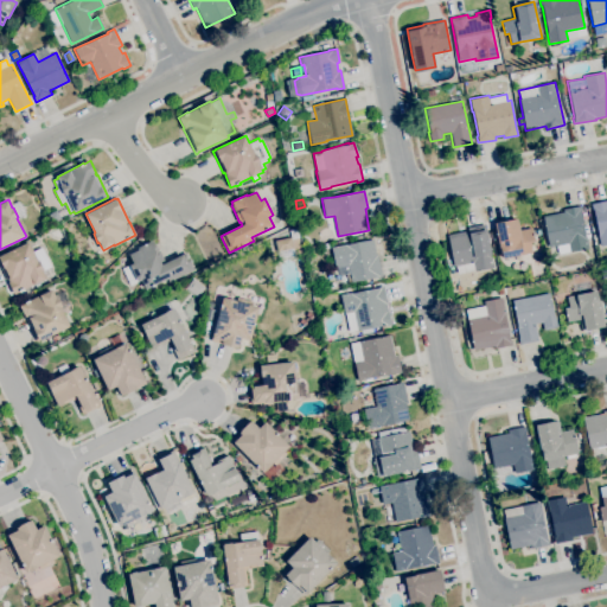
[(606,244),(600,247),(598,235),(599,235),(593,210),(592,210),(590,204),(606,200),(606,244)]
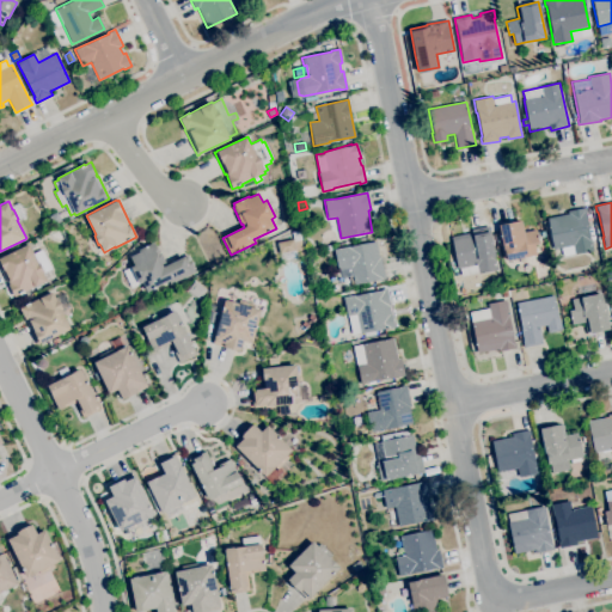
[(575,255),(573,245),(555,250),(548,219),(568,214),(567,210),(585,207),(586,213),(585,213),(591,239),(593,250),(575,255)]
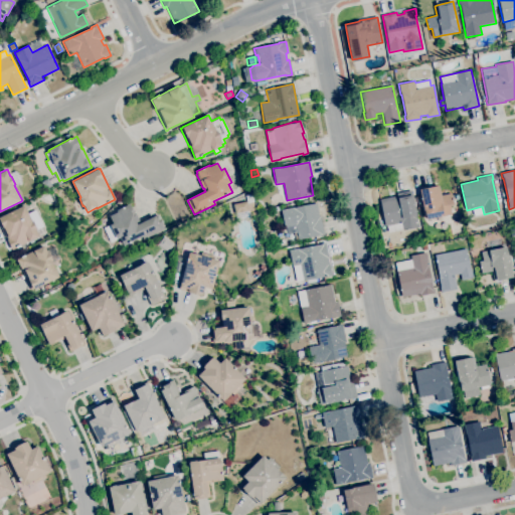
[(43,189),(40,182),(48,178),(51,186),(43,189)]
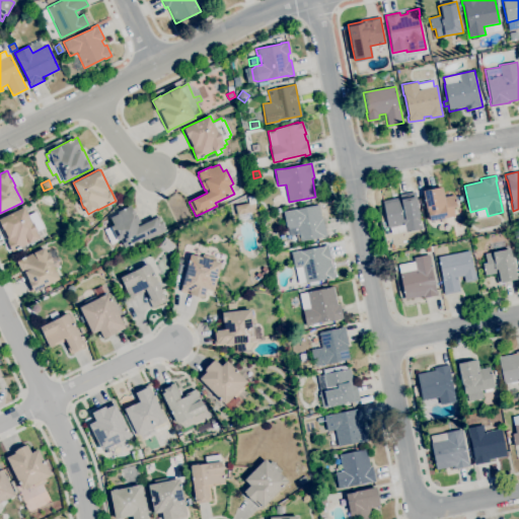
[(453,222),(452,216),(430,220),(428,212),(427,212),(423,191),(442,187),(444,197),(454,195),(457,207),(453,207),(455,215),(459,214),(460,221),(453,222)]
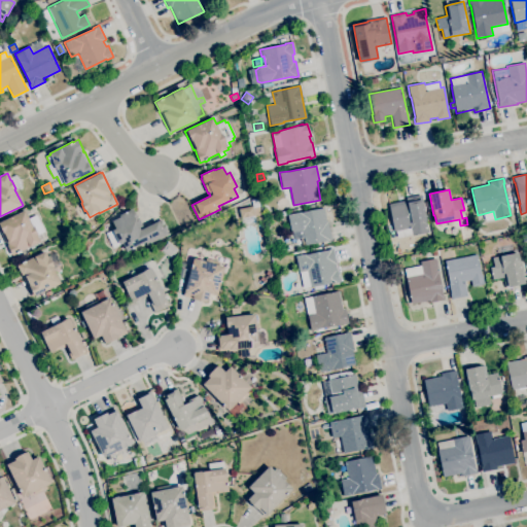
[(397,238),(396,231),(394,231),(388,204),(407,200),(406,198),(421,195),(427,220),(426,220),(428,232),(412,236),(412,235),(397,238)]
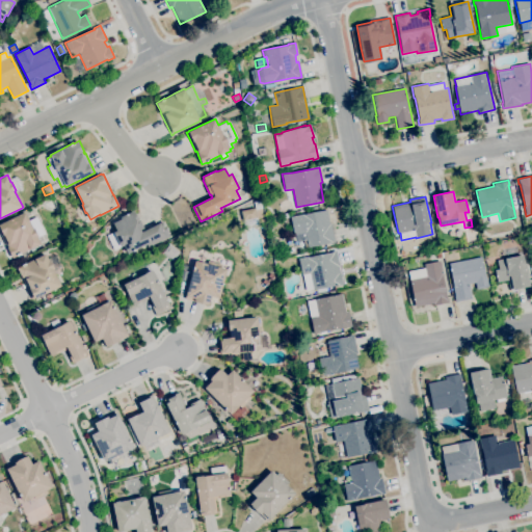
[(244,228),(241,211),(255,208),(254,202),(260,200),(262,209),(255,210),(258,224),(244,228)]
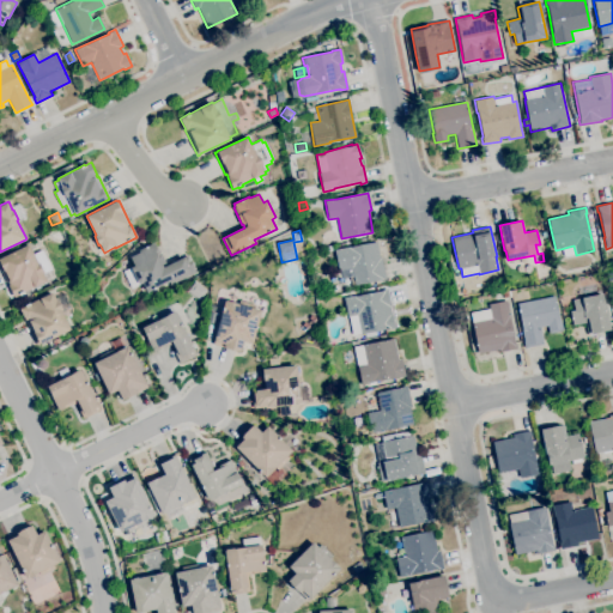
[(356,285),(353,275),(340,278),(334,249),(350,247),(376,242),(380,259),(381,258),(386,279),(381,280),(381,279),(356,285)]
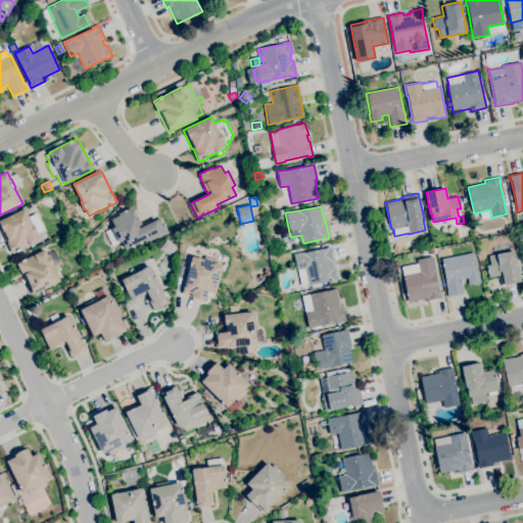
[(126,249),(122,241),(112,245),(105,231),(111,228),(114,227),(110,220),(120,216),(119,214),(131,207),(136,217),(137,216),(141,224),(138,226),(139,228),(157,219),(159,218),(161,222),(162,221),(165,228),(165,229),(167,232),(145,242),(144,240),(126,249)]
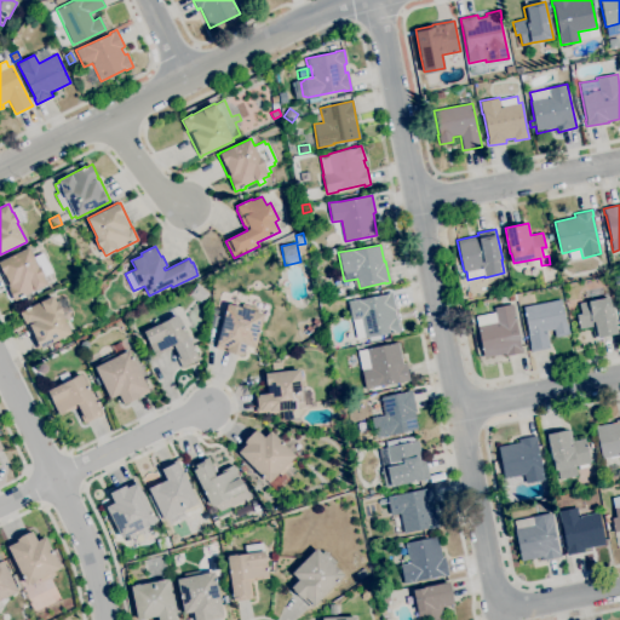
[(15,300),(9,288),(10,287),(9,285),(7,286),(0,273),(0,262),(28,247),(38,267),(39,265),(45,276),(44,276),(47,283),(46,285),(40,288),(41,292),(36,294),(35,291),(24,296),(24,297),(21,299),(19,298),(15,300)]
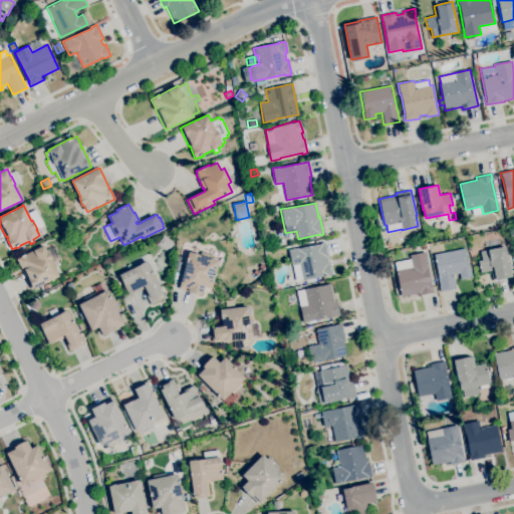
[(168,251),(158,244),(164,236),(174,243),(168,251)]
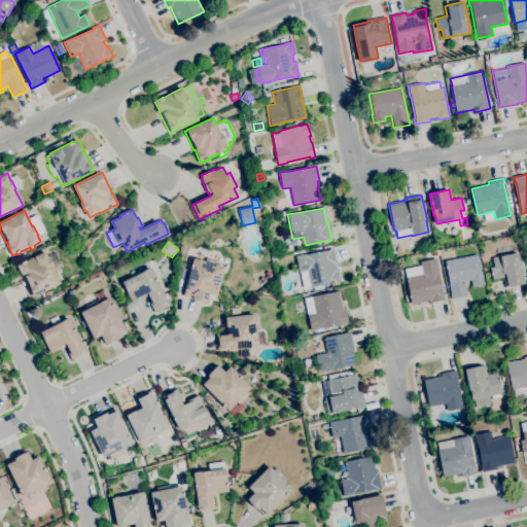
[(303,288),(300,272),(299,272),(295,255),(306,253),(306,254),(328,250),(328,249),(332,248),(336,264),(337,271),(338,271),(340,281),(310,287),(310,286),(303,288)]
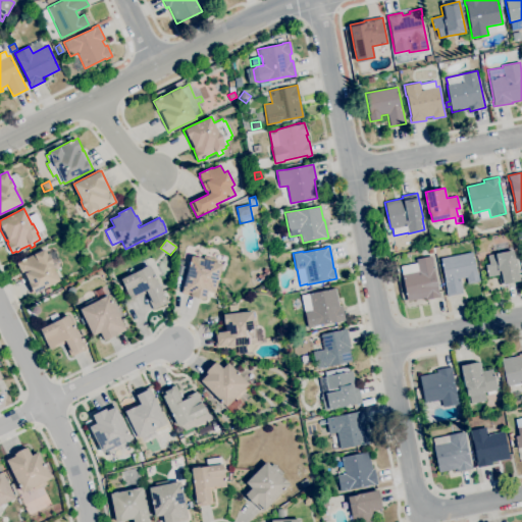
[(32,294),(16,262),(21,260),(24,258),(44,249),(48,256),(55,252),(60,261),(52,265),(59,280),(32,294)]
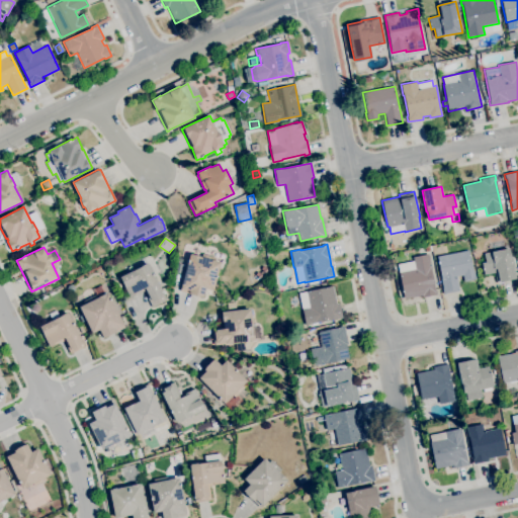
[(499,282),(499,281),(497,281),(495,272),(484,274),(482,263),(486,262),(484,254),(492,252),(510,248),(511,255),(515,254),(517,269),(517,275),(516,276),(516,279),(499,282)]
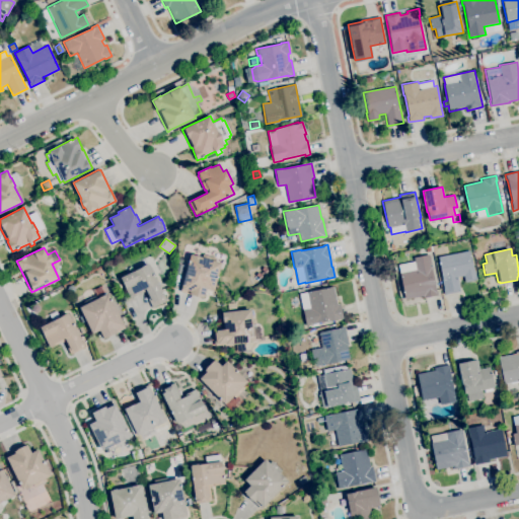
[(445,294),(442,278),(438,257),(469,250),(476,280),(465,282),(464,276),(457,277),(460,291),(445,294)]
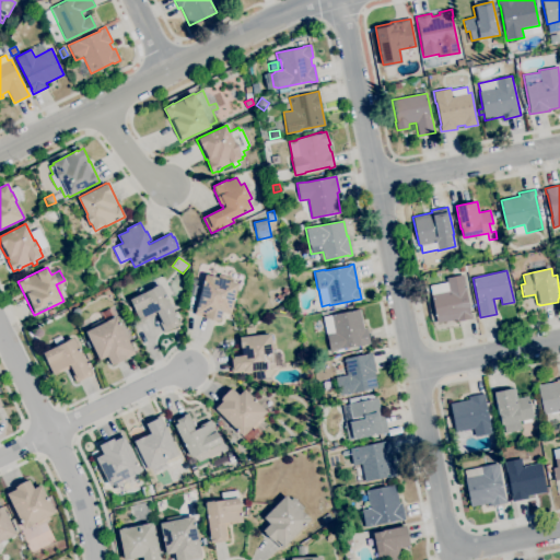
[(220,322),(195,315),(196,312),(195,312),(206,275),(208,275),(217,277),(218,278),(219,273),(233,278),(232,281),(238,283),(230,314),(222,312),(220,322)]
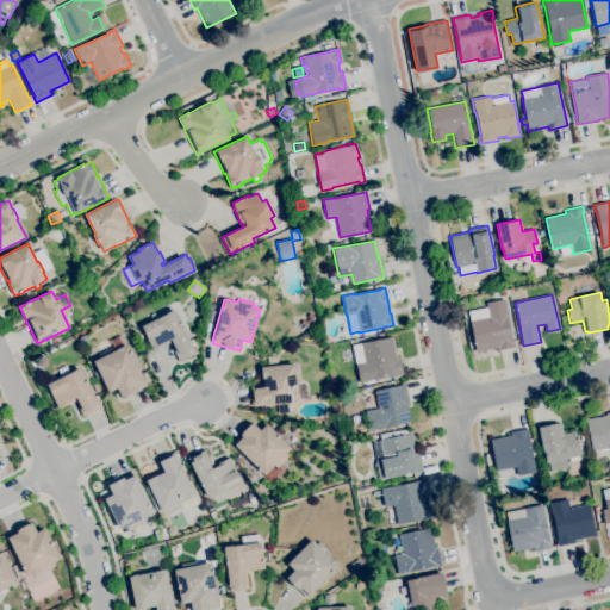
[(477,352),(468,311),(487,306),(486,303),(503,299),(512,342),(514,342),(515,347),(497,350),(497,348),(477,352)]
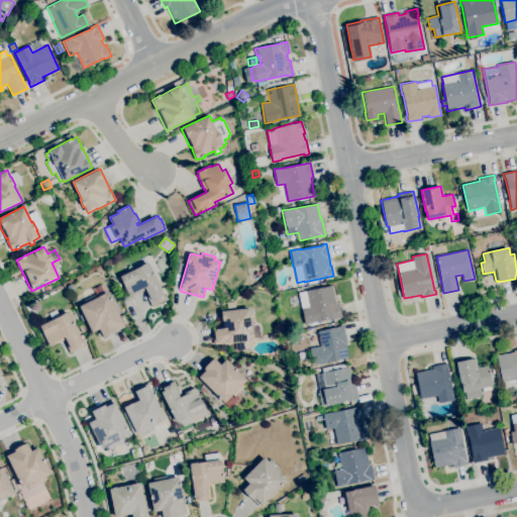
[(151,306),(143,290),(138,293),(137,293),(129,297),(123,285),(122,282),(120,277),(140,267),(139,266),(147,263),(147,264),(148,263),(164,293),(163,293),(167,299),(151,306)]
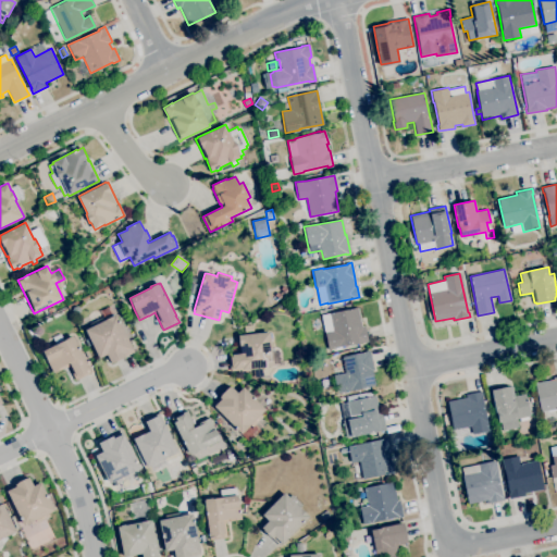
[(329,349),(325,332),(321,314),(330,313),(358,307),(361,326),(364,325),(368,342),(329,349)]
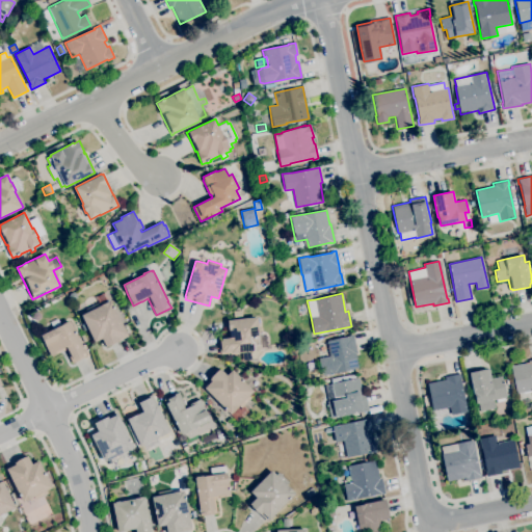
[(106,346),(102,339),(95,342),(81,315),(87,312),(85,309),(98,302),(100,306),(101,306),(101,304),(109,300),(109,301),(111,300),(127,334),(128,336),(106,346)]
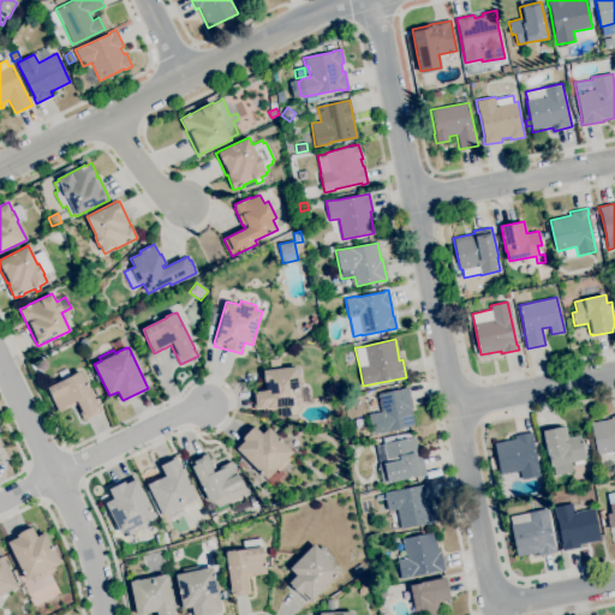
[(254,410),(252,390),(266,388),(264,382),(263,370),(298,366),(302,404),(272,407),(254,410)]
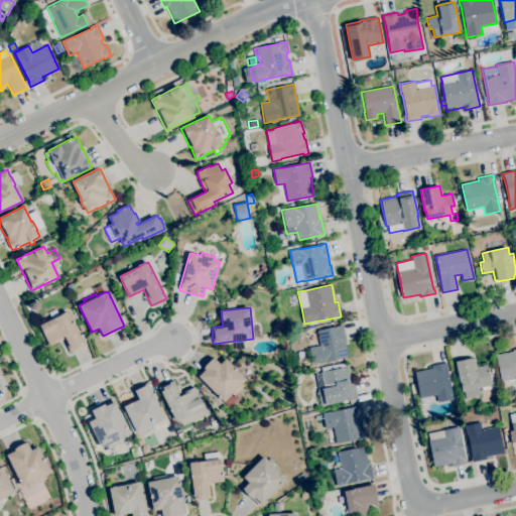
[(71,352),(63,340),(57,343),(57,342),(49,346),(43,334),(44,334),(39,326),(52,318),(49,312),(55,309),(58,315),(68,310),(83,342),(85,345),(71,352)]
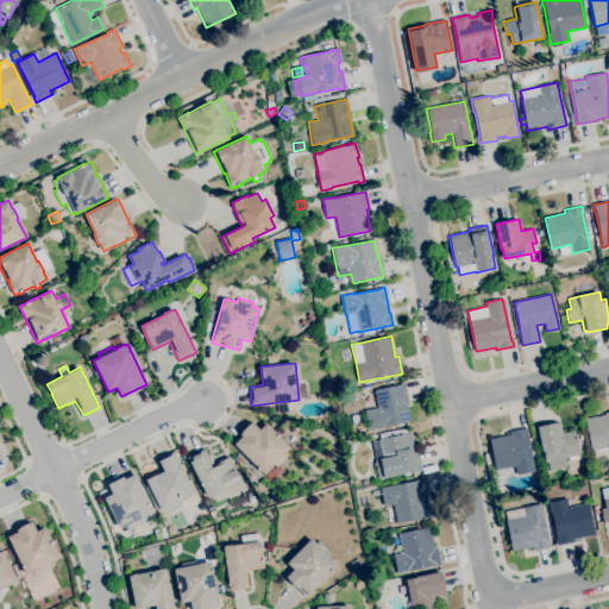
[(369,429),(365,410),(378,407),(375,390),(399,384),(405,383),(409,405),(407,405),(410,421),(384,426),(384,427),(369,429)]
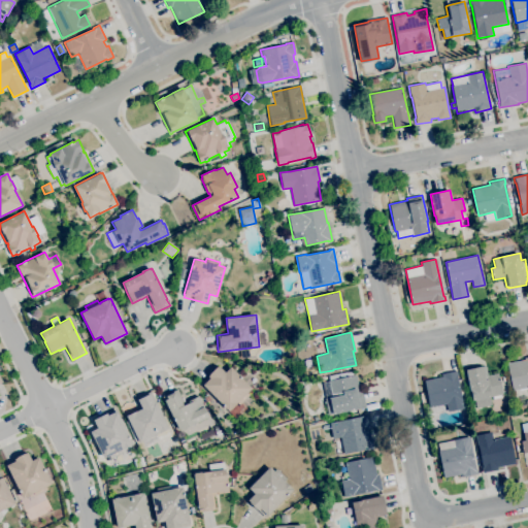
[(527,388),(526,388),(527,389),(520,391),(520,389),(513,391),(510,384),(509,378),(507,363),(525,360),(525,358),(527,357),(527,388)]
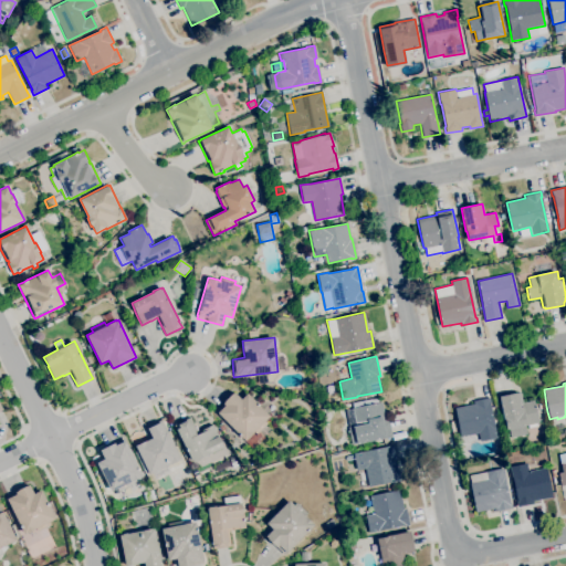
[(253,449),(244,440),(217,412),(218,412),(216,410),(223,401),(224,402),(224,401),(232,392),(232,394),(234,392),(241,399),(247,394),(270,416),(264,421),(268,423),(260,431),(264,437),(253,449)]
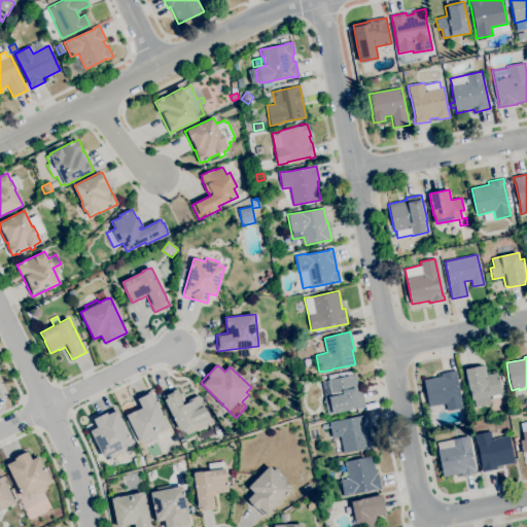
[(476,408),(473,399),(471,399),(470,390),(469,390),(464,370),(482,365),(485,365),(487,375),(497,373),(501,393),(489,396),(491,403),(476,408)]
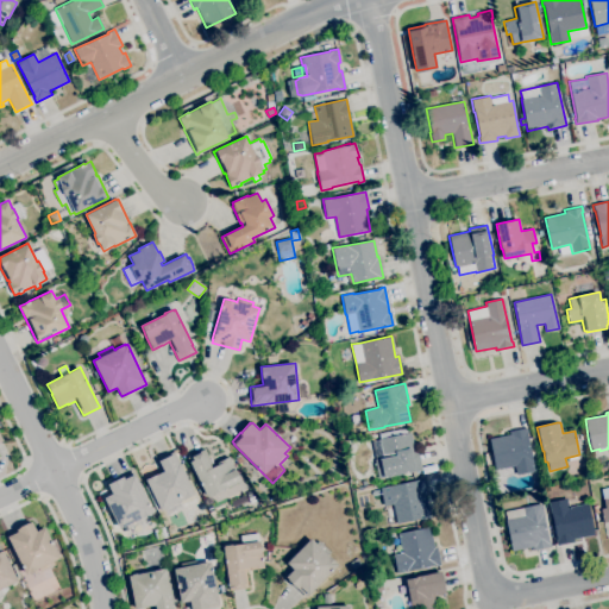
[(388,481),(388,477),(378,478),(375,460),(376,459),(371,441),(380,440),(380,439),(397,435),(396,429),(405,428),(406,433),(410,432),(415,453),(418,452),(421,470),(412,471),(413,476),(406,477),(405,473),(400,473),(401,478),(388,481)]
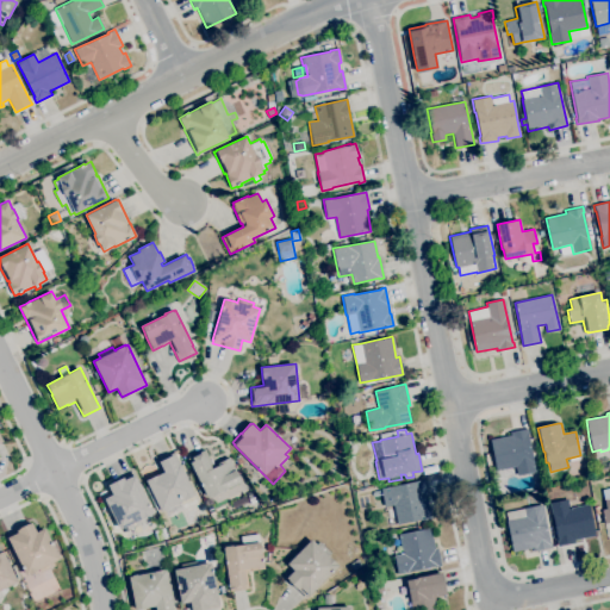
[(517,475),(516,467),(496,471),(490,440),(510,435),(510,433),(528,429),(529,434),(536,472),(517,475)]
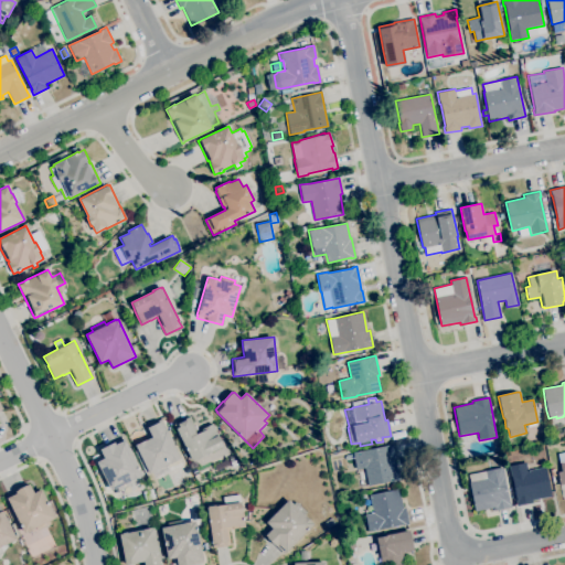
[(193,461),(192,460),(179,434),(178,434),(173,424),(190,416),(198,433),(202,430),(201,429),(212,424),(223,446),(203,456),(203,457),(193,461)]
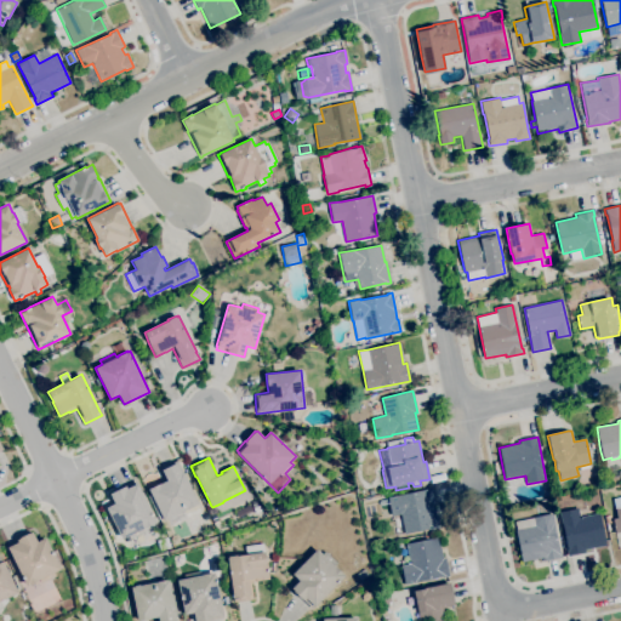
[(164,528),(160,520),(164,519),(154,502),(153,503),(149,496),(151,495),(148,489),(165,480),(159,468),(177,460),(183,472),(187,479),(191,486),(189,488),(198,503),(197,503),(200,511),(187,517),(183,511),(167,518),(171,524),(164,528)]
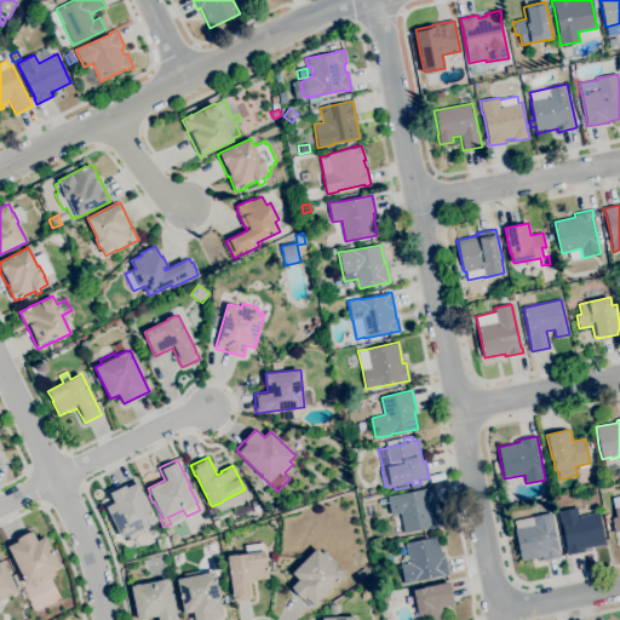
[(130,538),(128,535),(121,538),(105,506),(114,503),(109,493),(125,484),(136,480),(137,482),(155,521),(143,528),(144,530),(130,538)]
